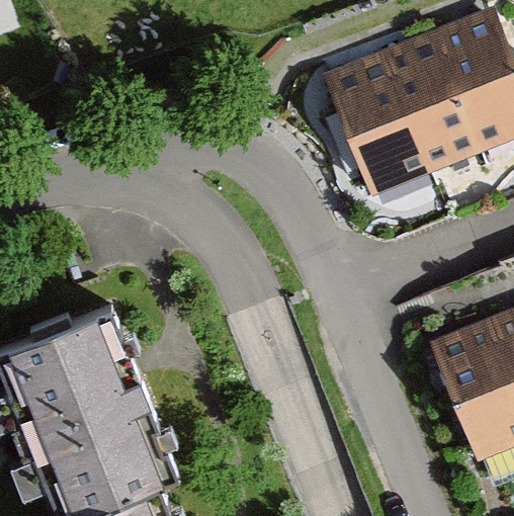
[(513,65),(491,8),(324,75),(372,195),(513,138),(513,65)]
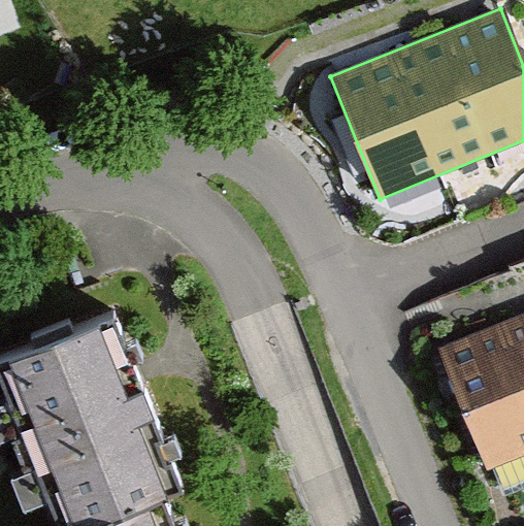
[(523,311),(520,314),(496,323),(523,392),(523,311)]
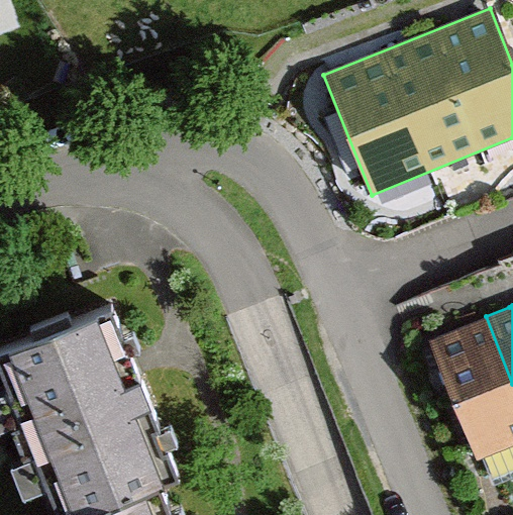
[(110,307),(0,348),(0,377),(56,514),(85,514),(156,491),(166,487),(128,365),(110,307)]
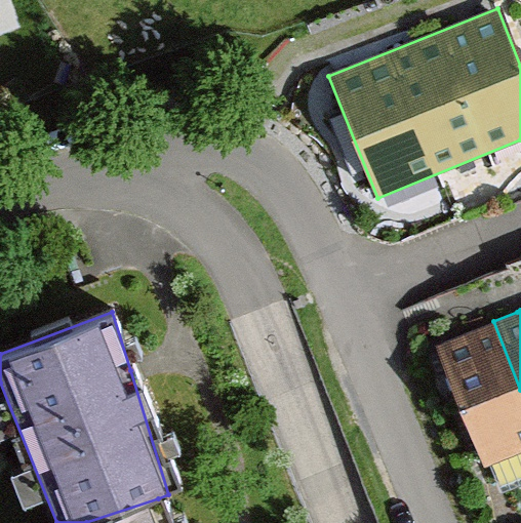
[(463,333),(433,346),(480,461),(520,447),(520,390),(493,321),(463,333)]
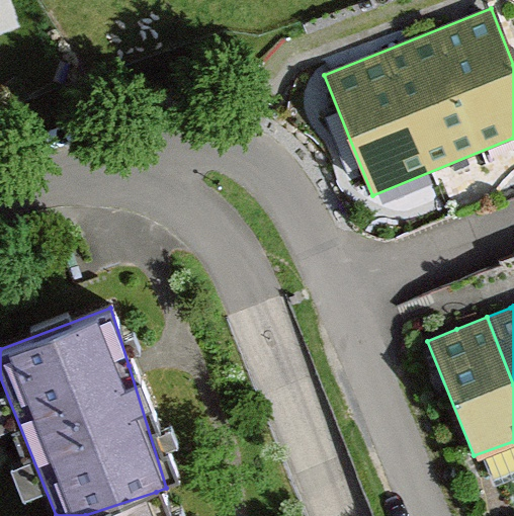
[(164,515),(156,492),(86,515),(164,515)]
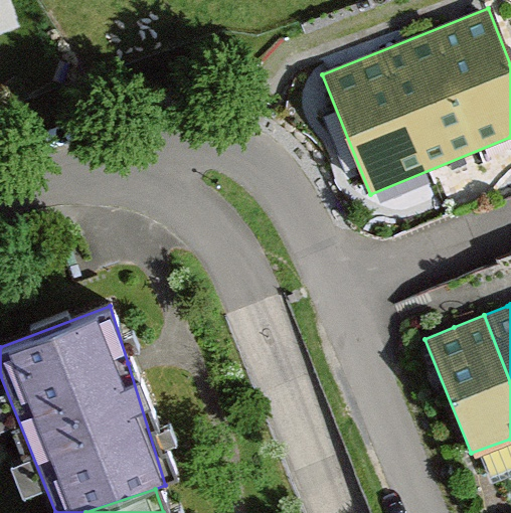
All buildings are outlined.
